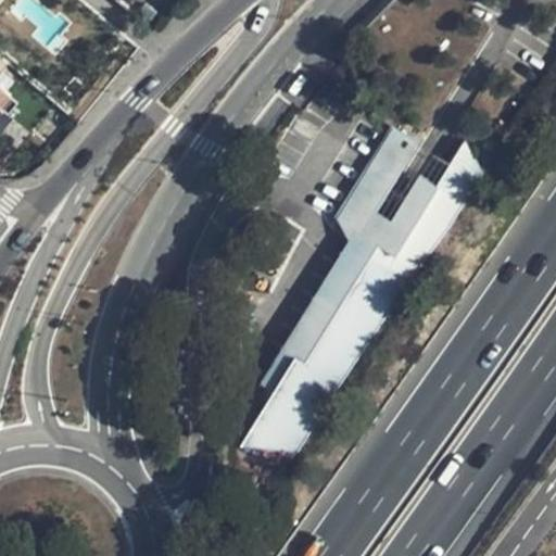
[(409,154),(399,131),(373,172),(370,171),(366,177),(383,188),(392,173),(396,174),(409,154)]
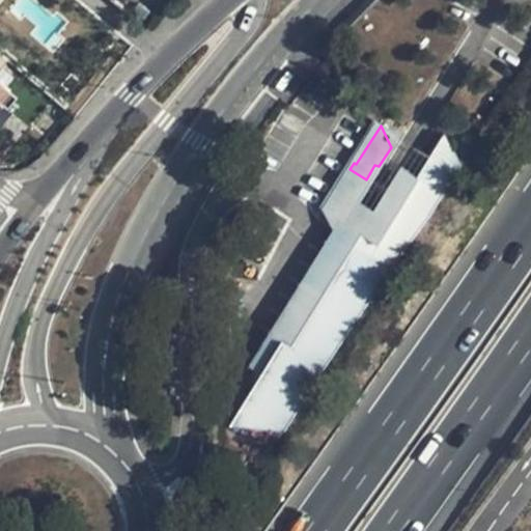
[(444,135),(428,159),(450,173),(458,160),(444,135)]
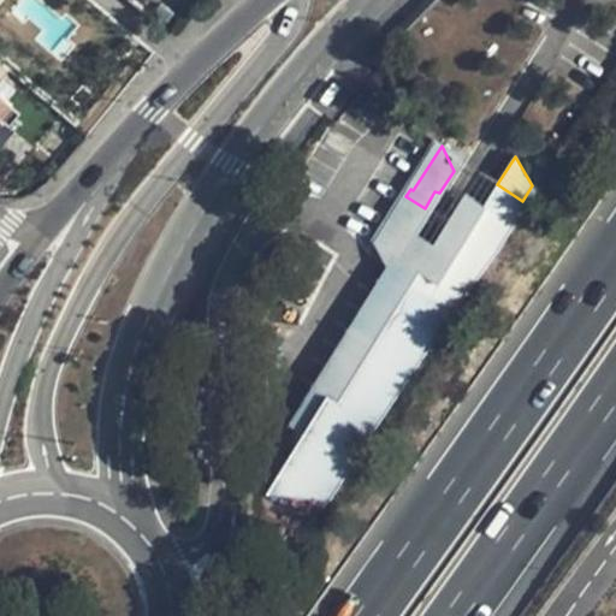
[(462,227),(460,231),(486,248),(491,250),(522,201),(497,184),(484,206),(467,196),(452,220),(462,227)]
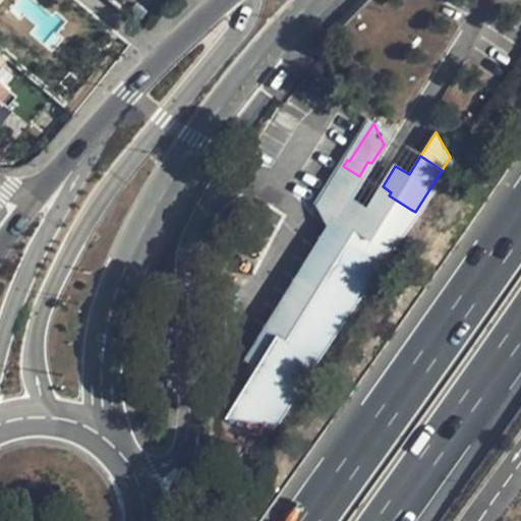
[(316,207),(328,223),(348,192),(359,176),(343,166),(316,207)]
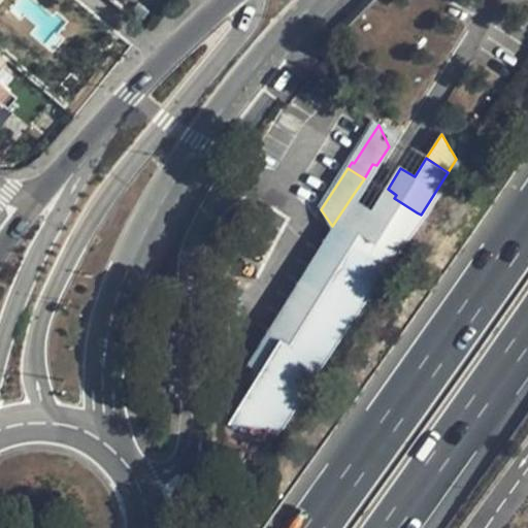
[(377,267),(383,259),(369,251),(375,240),(367,234),(380,212),(353,195),(332,226),(335,230),(326,248),(361,266),(364,261),(377,267)]
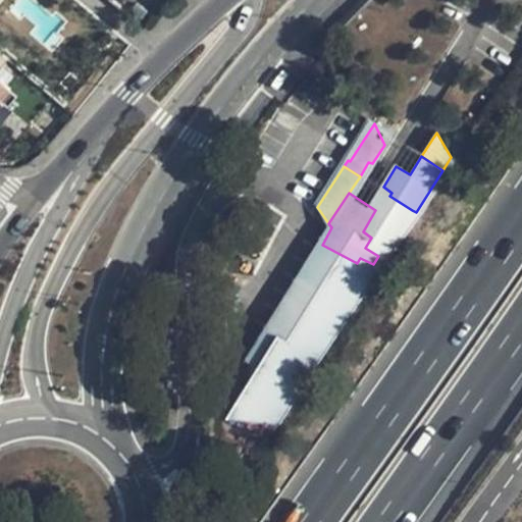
[(378,256),(381,258),(383,258),(412,210),(389,196),(379,212),(375,210),(363,231),(371,238),(365,248),(378,256)]
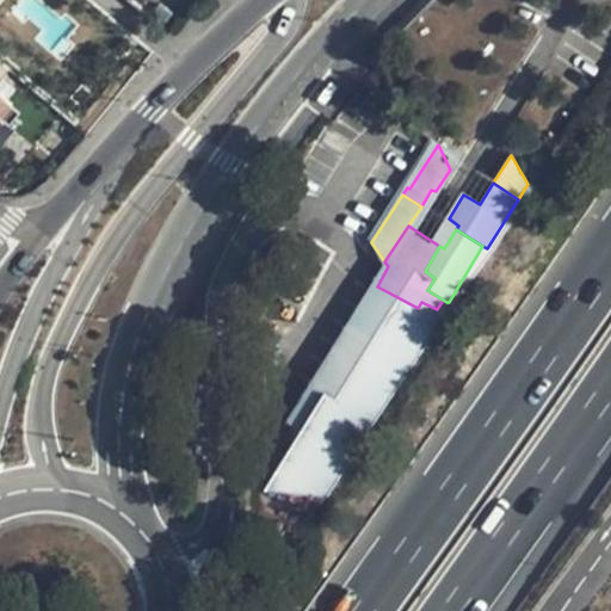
[(418,308),(377,287),(357,318),(411,350),(437,309),(421,302),(418,308)]
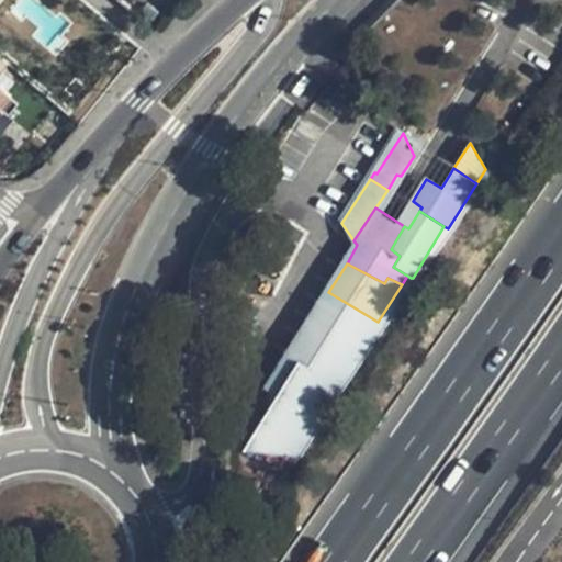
[(378,322),(328,292),(290,352),(299,359),(244,446),(294,453),(378,322)]
